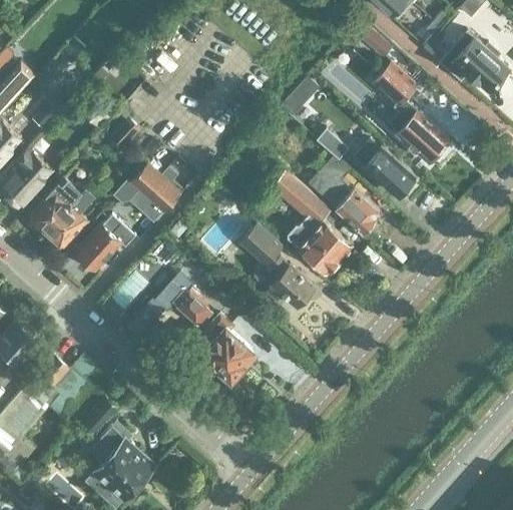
[(409,0),(376,0),(398,19),(413,3),(409,0)]
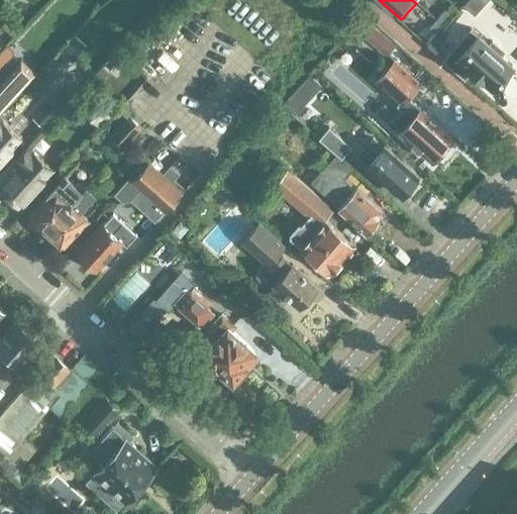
[(445,12),(437,22),(443,27),(451,18),(445,12)]
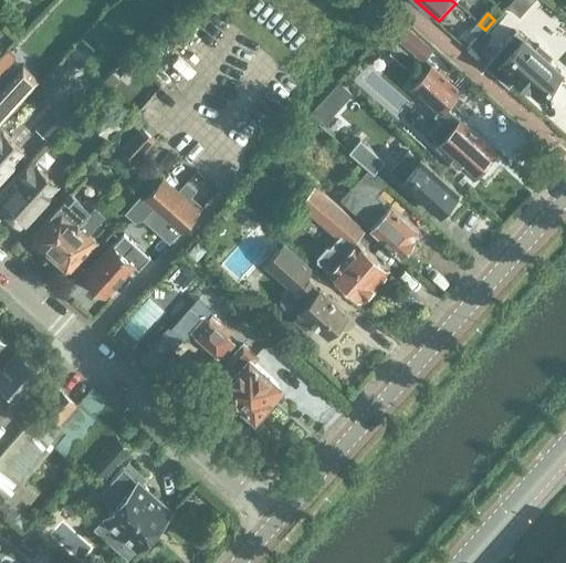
[(479,24),(470,33),(477,40),(485,30),(479,24)]
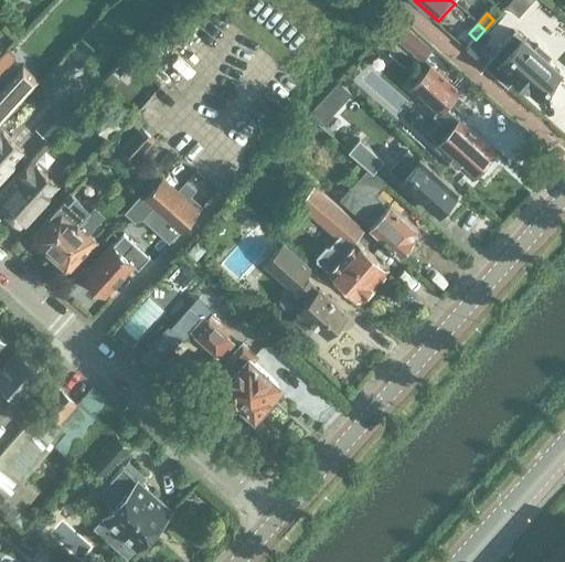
[(514,33),(483,67),(508,89),(516,78),(539,98),(542,94),(546,97),(561,81),(556,77),(560,74),(547,63),(551,59),(537,48),(534,51),(514,33)]
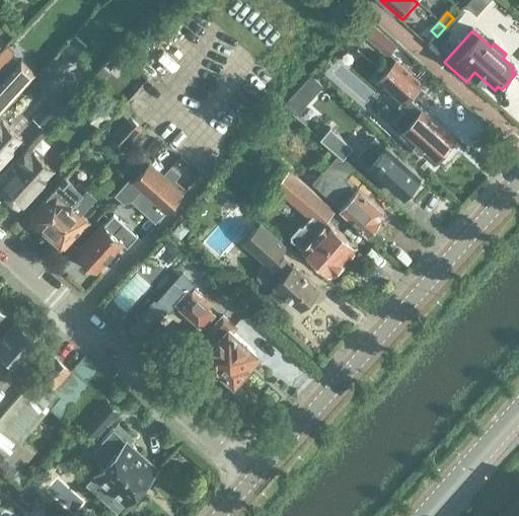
[(74,38),(60,53),(73,64),(86,49),(74,38)]
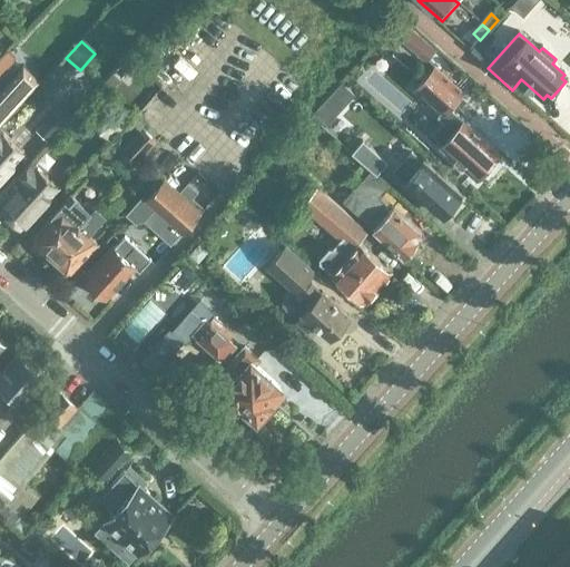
[(497,154),(454,116),(449,110),(463,95),(446,79),(433,68),(414,89),(440,113),(436,117),(445,125),(443,127),(442,126),(441,126),(433,135),(433,139),(441,146),(439,148),(473,179),(497,154)]
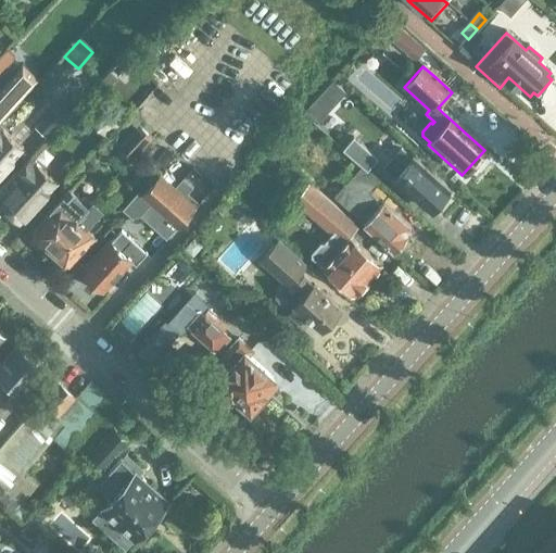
[(0,124),(14,109),(13,108),(38,82),(23,67),(0,91),(0,124)]
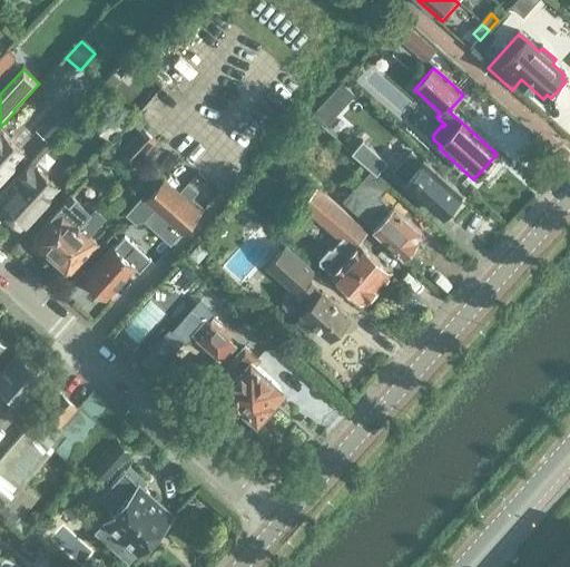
[(344,81),(315,111),(332,128),(361,97),(344,81)]
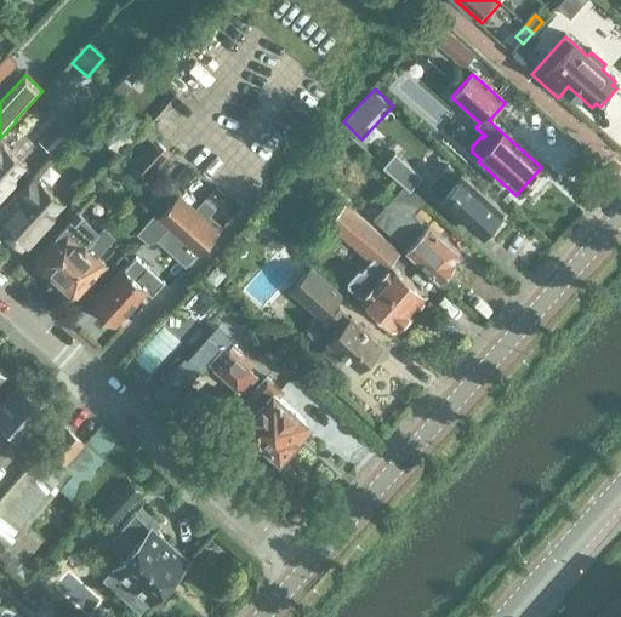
[(118,115),(98,136),(120,156),(140,135),(118,115)]
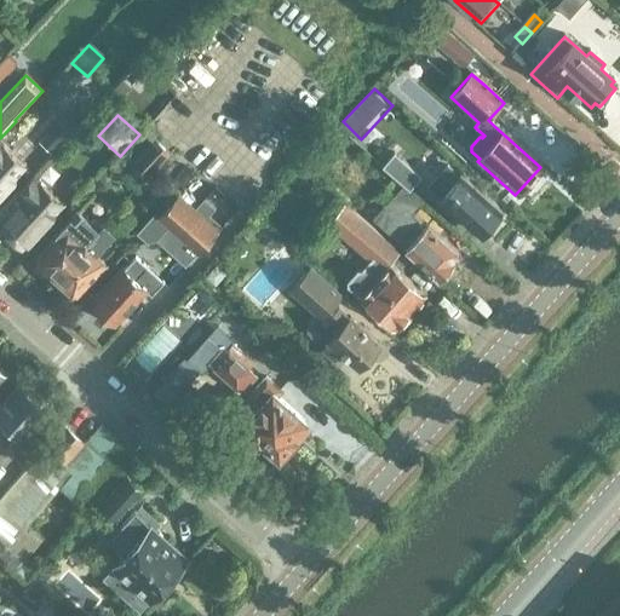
[(58,124),(39,144),(52,157),(72,137),(58,124)]
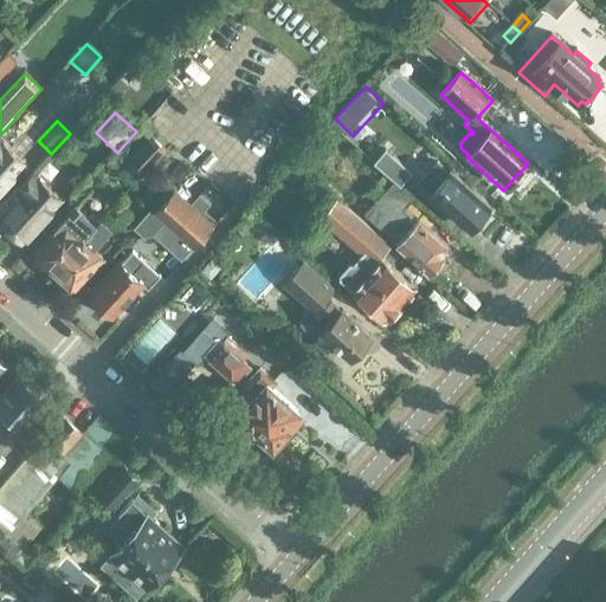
[(153,138),(129,164),(143,176),(166,151),(153,138)]
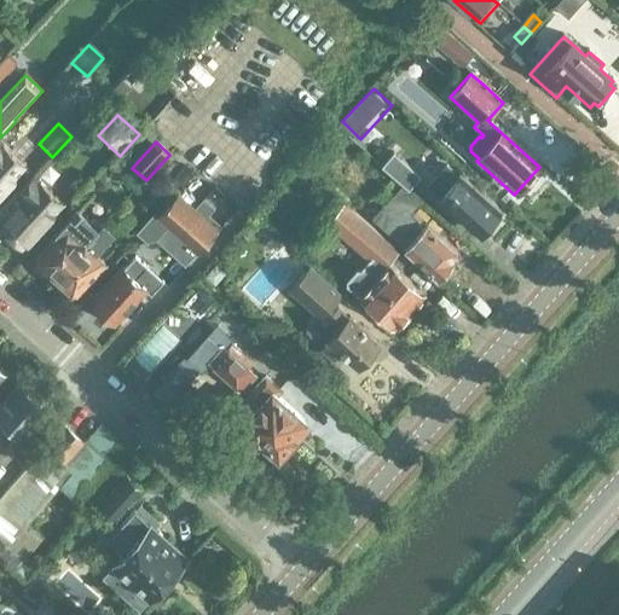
[(0,195),(27,167),(4,146),(1,150),(0,149),(0,195)]
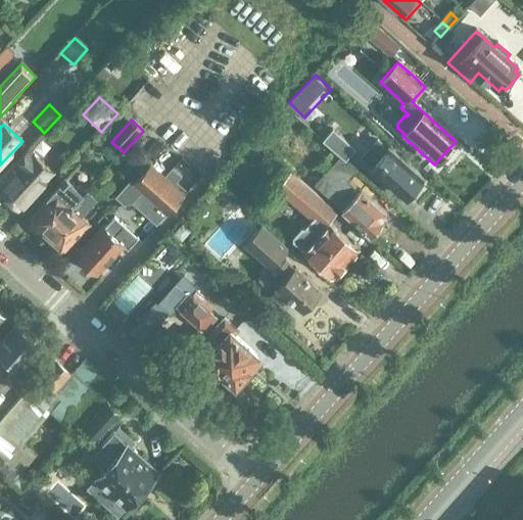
[(333,130),(323,142),(340,157),(314,188),(341,213),(340,214),(369,238),(387,218),(359,193),(358,194),(353,191),(355,189),(348,182),(357,173),(345,162),(355,151),(333,130)]
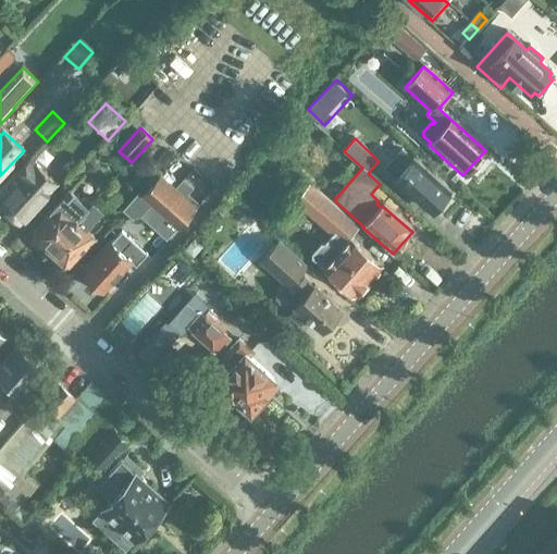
[(403,149),(384,169),(401,184),(399,187),(429,213),(447,192),(421,168),(425,163),(416,155),(412,158),(403,149)]
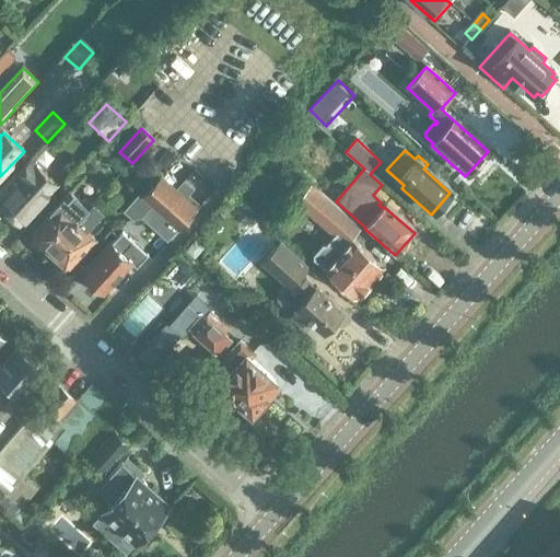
[(22,182),(0,206),(0,208),(20,227),(53,190),(26,166),(16,176),(22,182)]
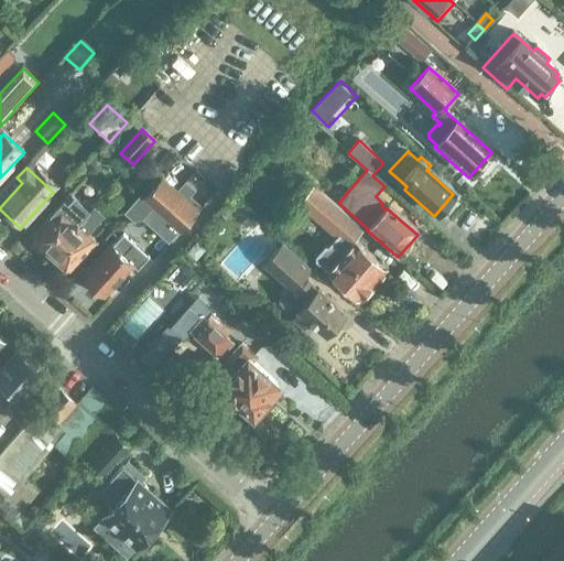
[(163,180),(143,201),(180,233),(198,212),(163,180)]
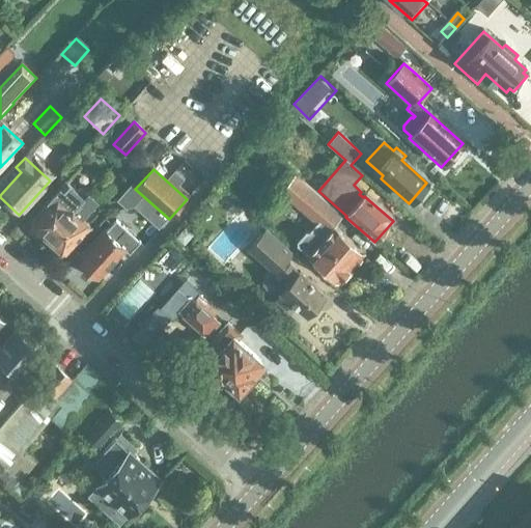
[(296,174),(280,192),(316,225),(309,232),(306,232),(297,242),(297,246),(309,256),(308,257),(316,266),(311,272),(323,281),(328,276),(336,283),(362,255),(333,229),(343,218),(296,174)]
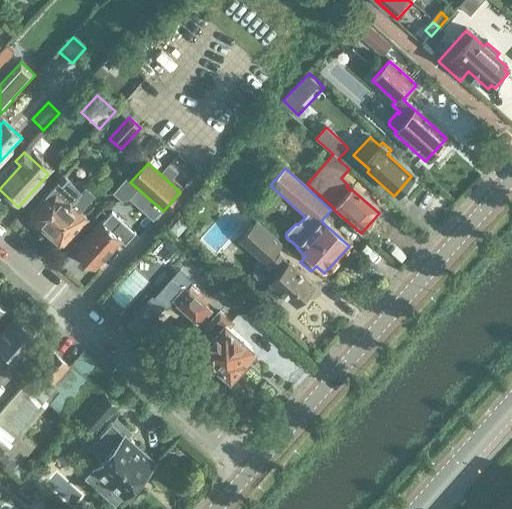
[(28,216),(45,231),(83,189),(75,182),(74,184),(65,175),(28,216)]
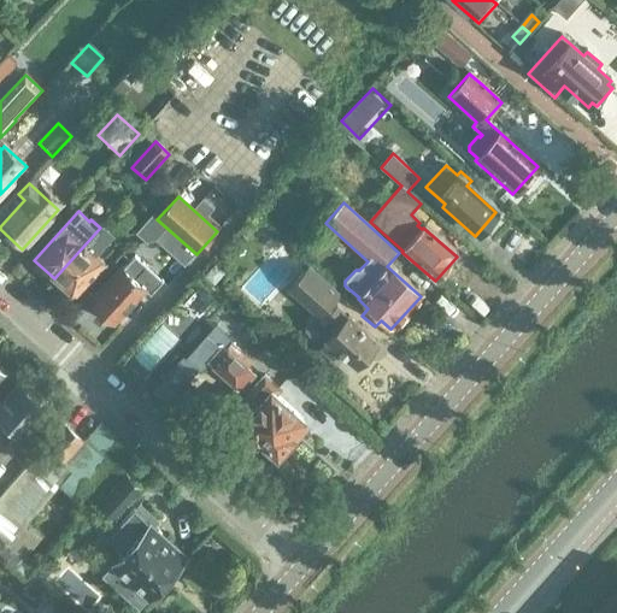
[(100,228),(54,278),(75,296),(103,265),(92,254),(109,236),(100,228)]
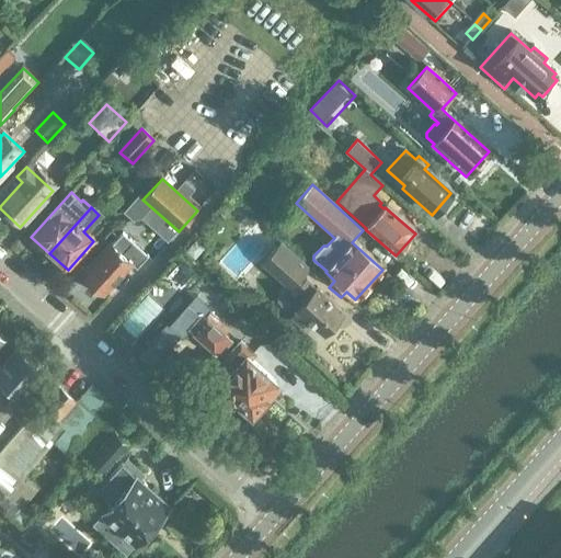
[(121,257),(132,245),(121,235),(111,247),(109,246),(81,276),(103,296),(130,265),(121,257)]
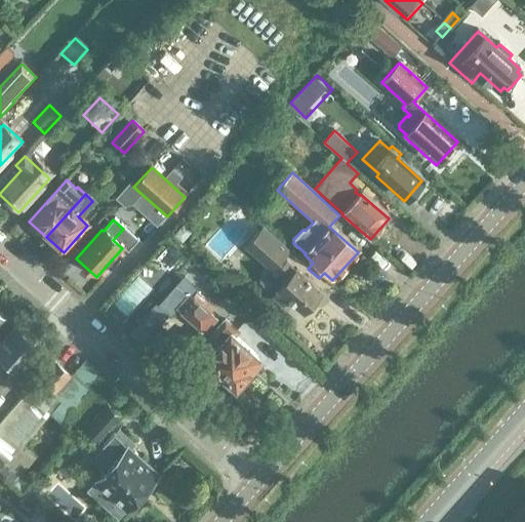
[(258,232),(244,247),(272,272),(286,256),(258,232)]
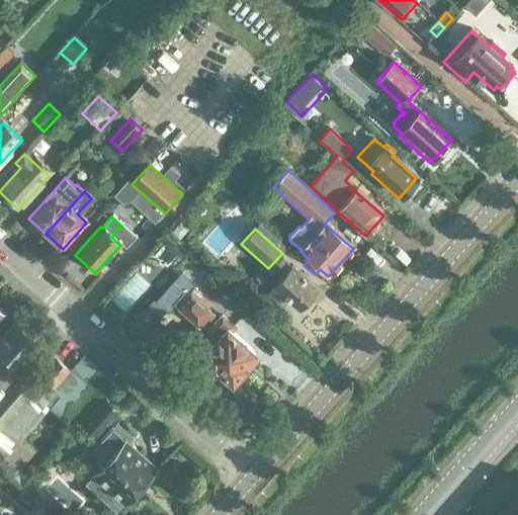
[(154,256),(166,268),(178,256),(166,244),(154,256)]
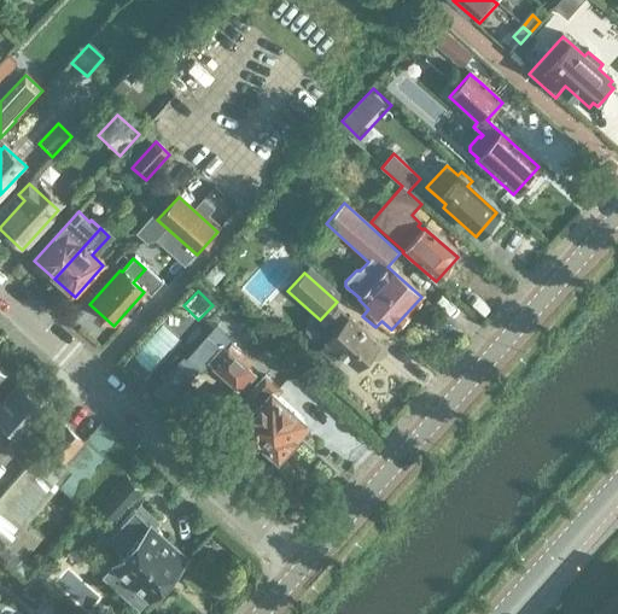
[(356,370),(378,346),(347,319),(345,320),(336,311),(326,321),(337,331),(326,343),(327,345),(320,352),(331,362),(337,355),(356,370)]
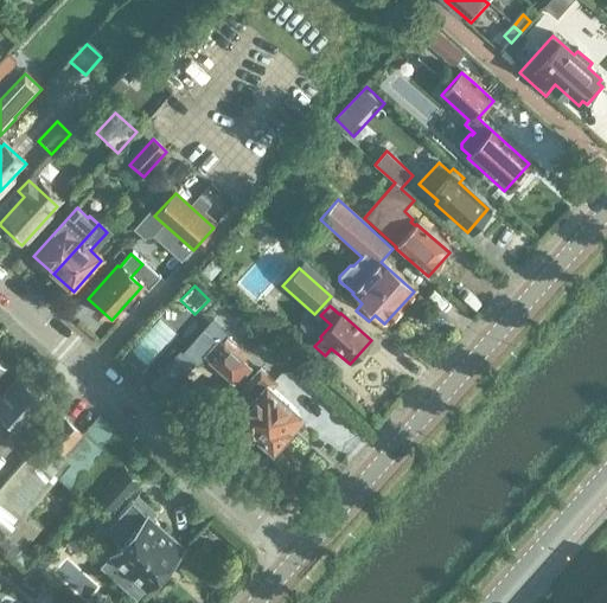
[(218,345),(205,359),(235,385),(248,371),(240,365),(246,359),(234,348),(229,354),(218,345)]
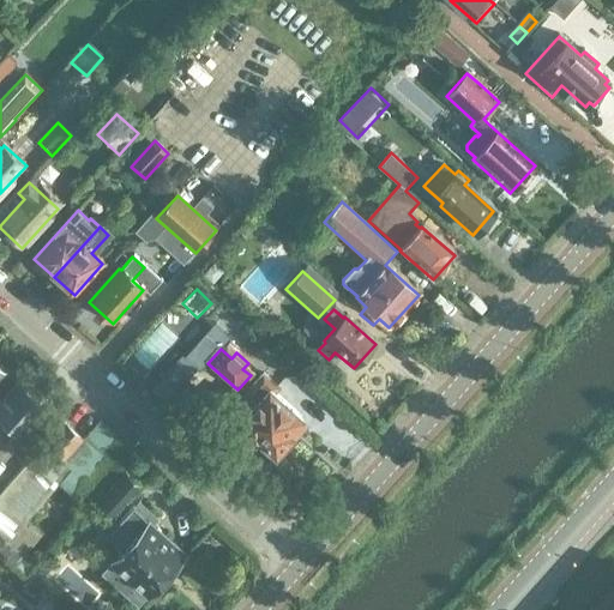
[(264,373),(244,396),(256,406),(238,427),(234,432),(234,439),(241,445),(247,445),(252,440),(253,441),(256,439),(275,456),(290,438),(289,438),(302,422),(271,394),(281,387),(264,373)]
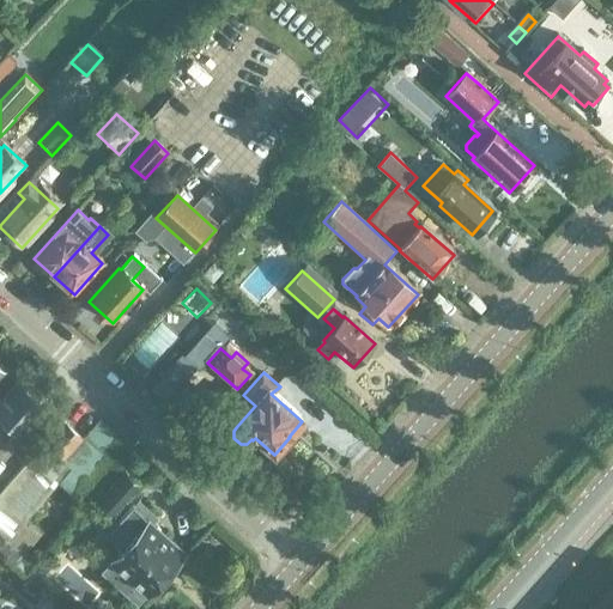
[(0,444),(4,448),(41,406),(25,393),(24,394),(17,387),(0,403),(0,444)]
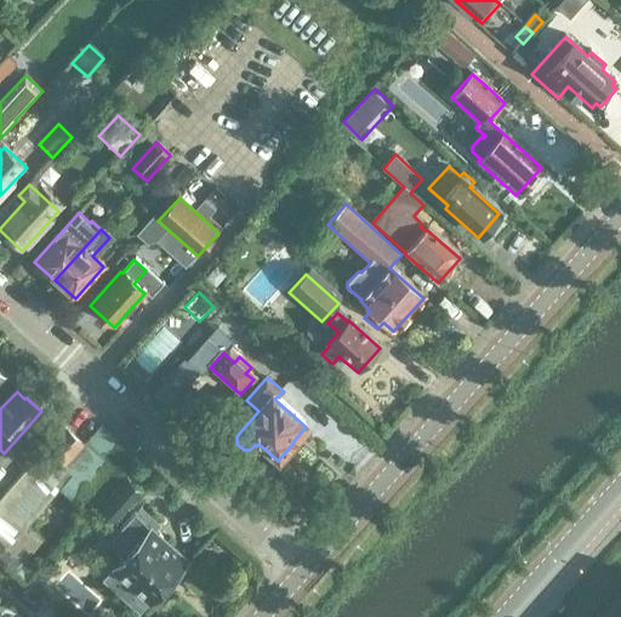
[(60,492),(87,516),(137,461),(101,428),(85,447),(64,429),(43,452),(0,501),(0,560),(17,575),(28,584),(38,572),(27,563),(43,542),(27,529),(60,492)]
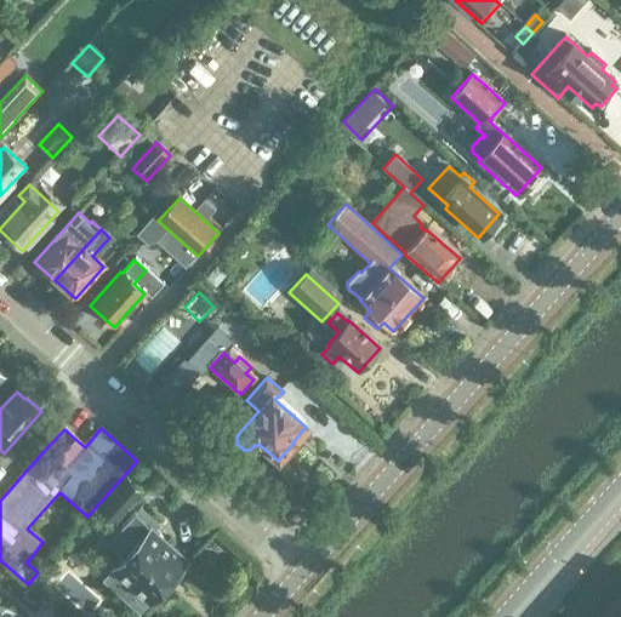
[(115,525),(142,495),(126,479),(98,509),(115,525)]
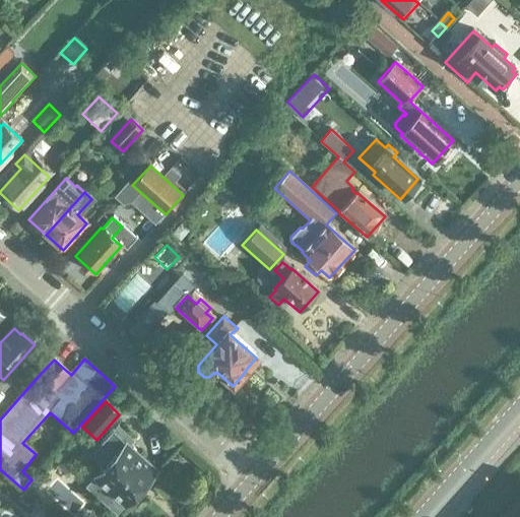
[(93,453),(107,465),(93,479),(124,507),(155,471),(113,432),(93,453)]
